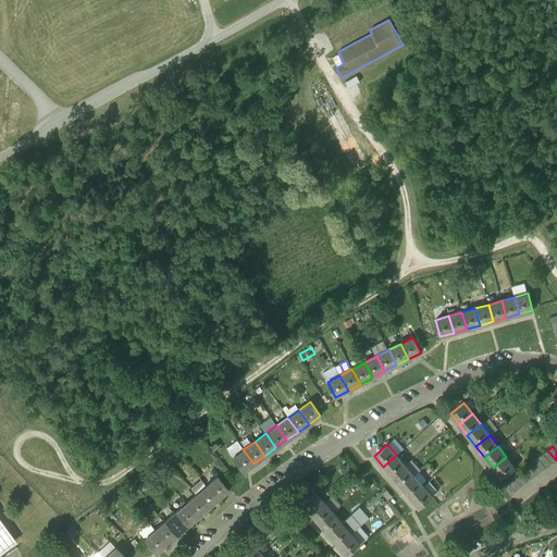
[(254,463),(243,449),(232,457),(242,471),(254,463)]
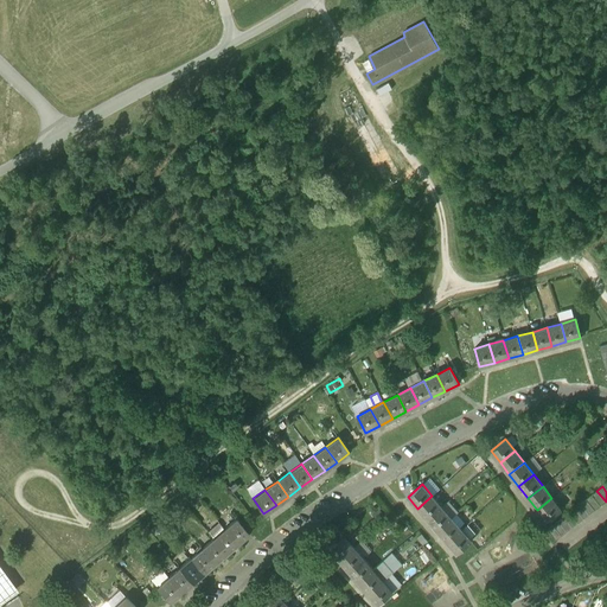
[(606,502),(596,491),(592,496),(600,506),(606,502)]
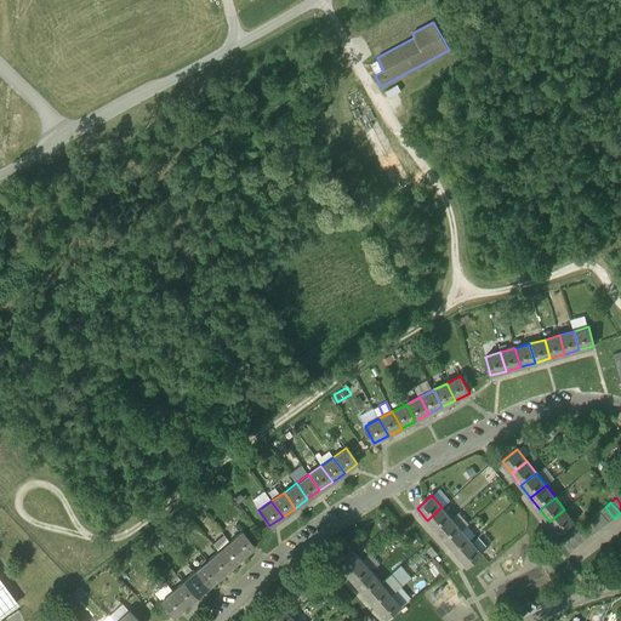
[(442,507),(427,520),(437,531),(451,518),(442,507)]
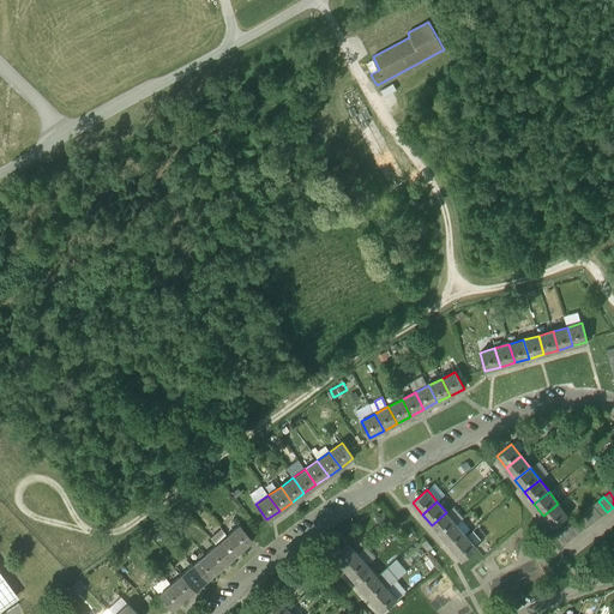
[(607,512),(599,501),(593,505),(601,517),(607,512)]
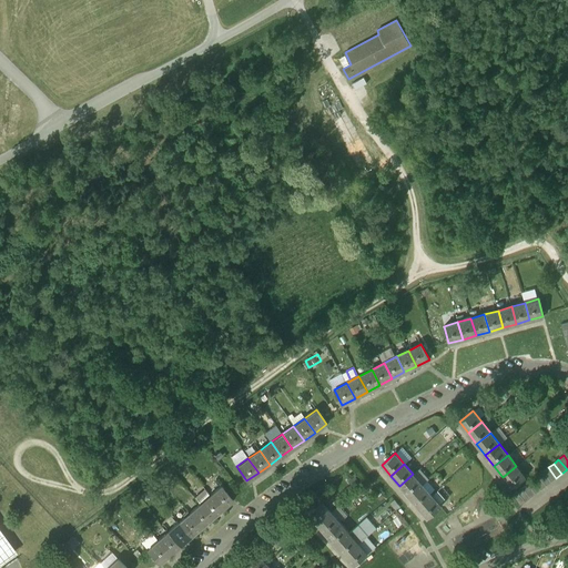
[(516,466),(503,477),(511,488),(525,477),(516,466)]
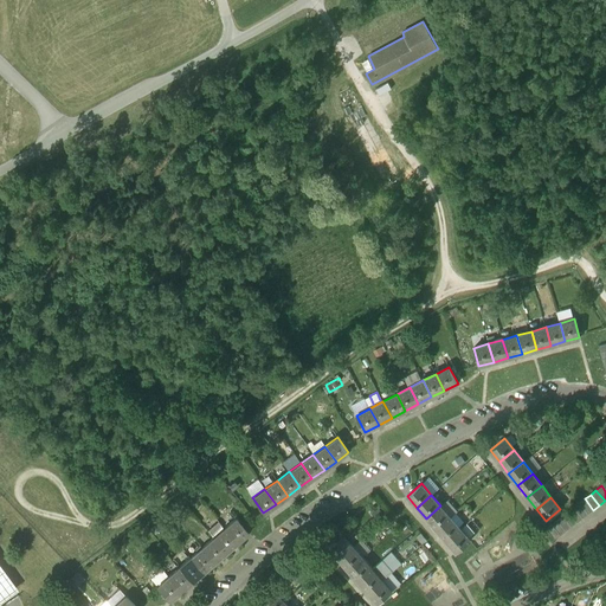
[(593,510),(585,498),(579,503),(588,514),(593,510)]
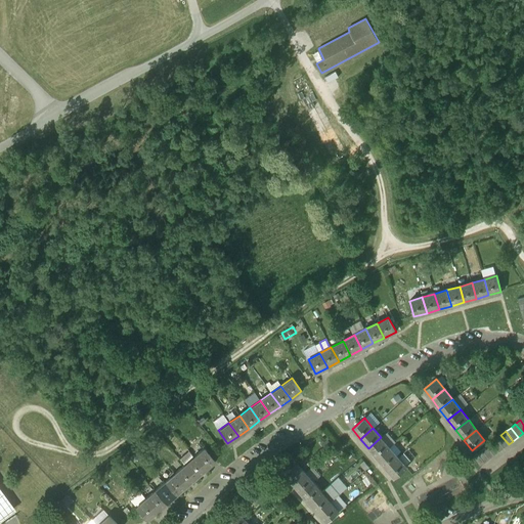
[(509,444),(500,435),(496,438),(504,448),(509,444)]
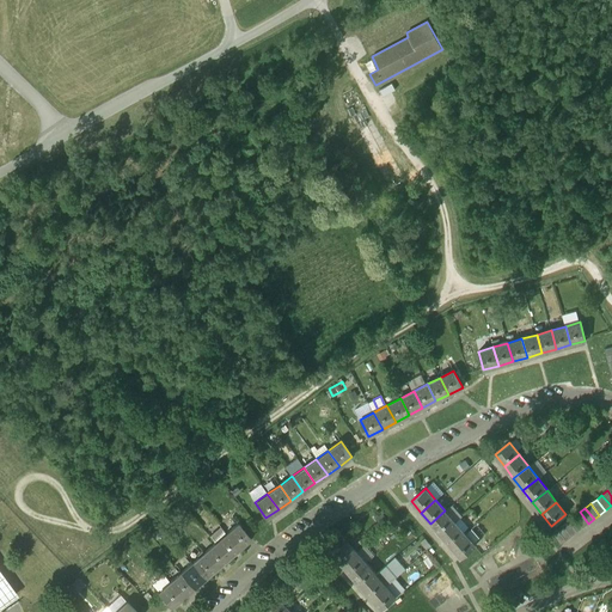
[(445,510),(430,524),(441,534),(456,522),(445,510)]
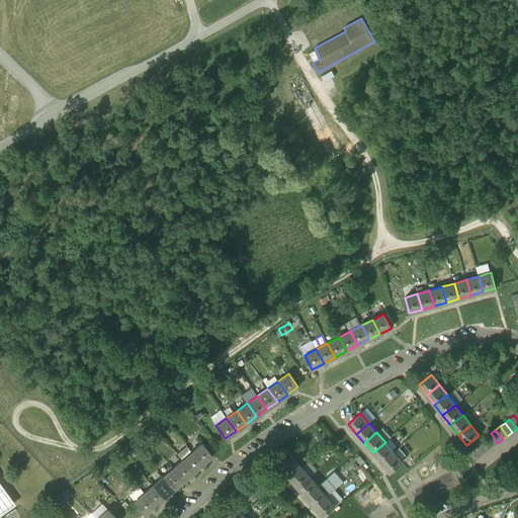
[(498,443),(491,433),(486,437),(493,447),(498,443)]
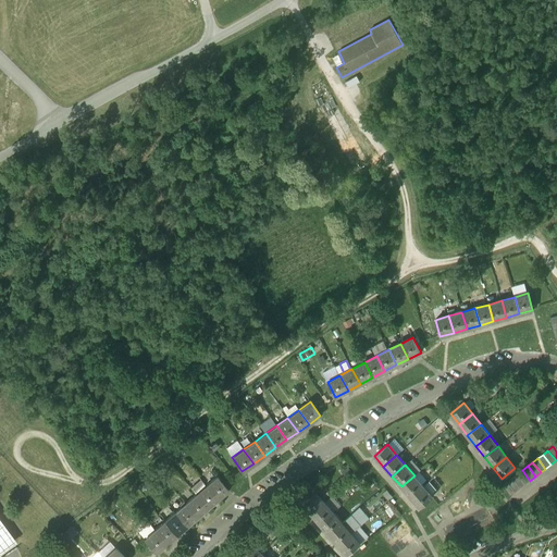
[(530,481),(522,470),(517,474),(525,484),(530,481)]
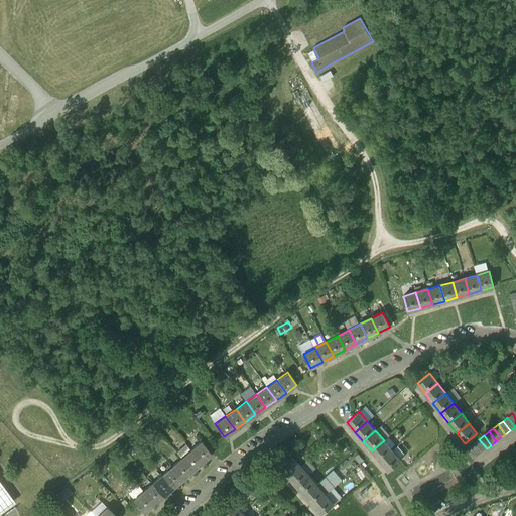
[(487,448),(479,439),(475,442),(482,453),(487,448)]
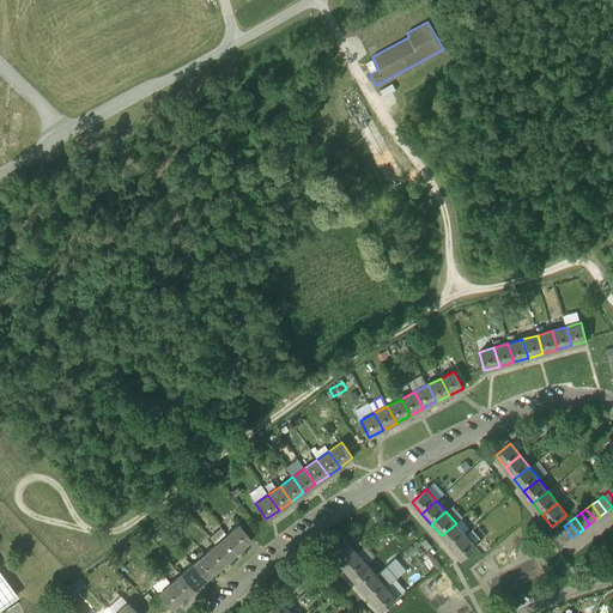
[(456,523),(442,535),(451,547),(466,534),(456,523)]
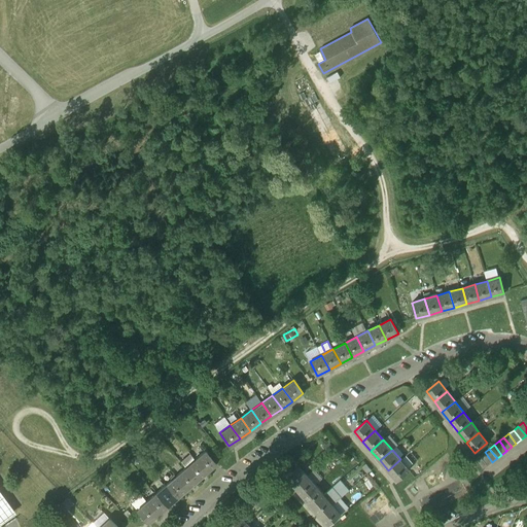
[(216,463),(205,451),(195,459),(206,471),(216,463)]
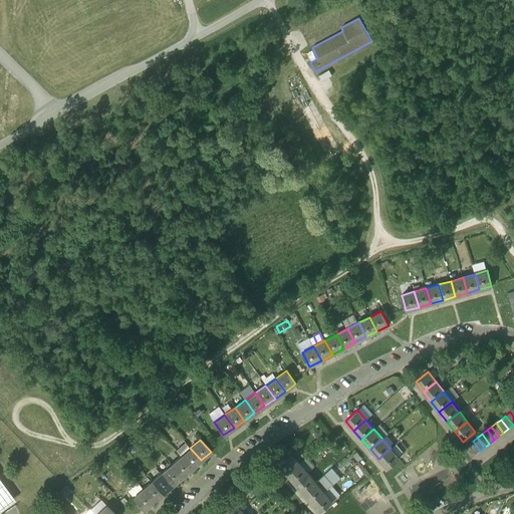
[(480,451),(473,441),(468,445),(475,454),(480,451)]
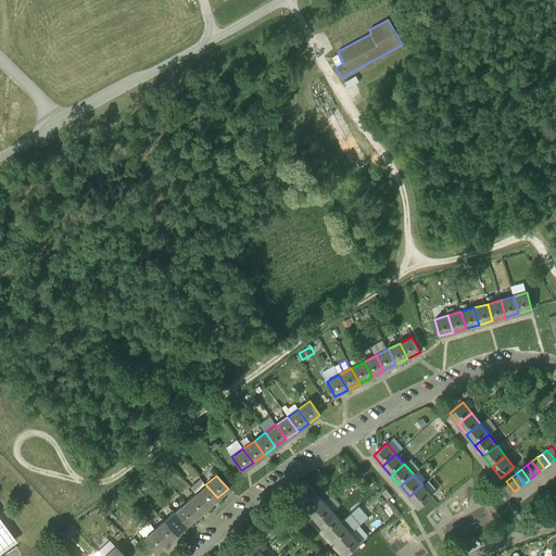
[(514,491),(506,481),(501,484),(509,495),(514,491)]
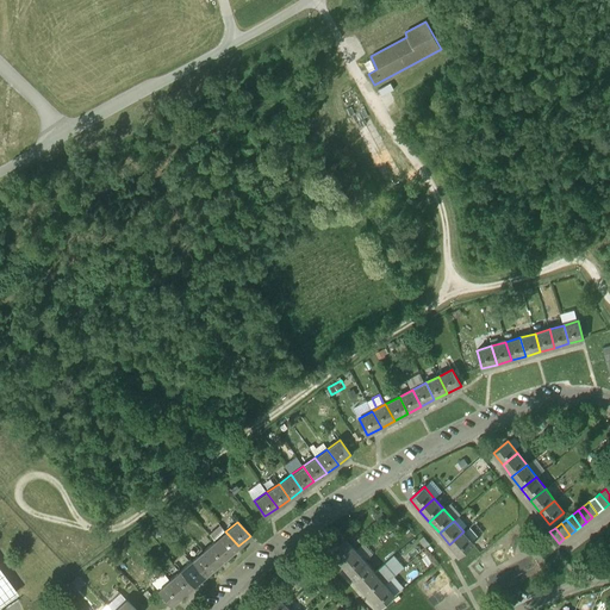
[(238,546),(225,531),(215,541),(226,556),(238,546)]
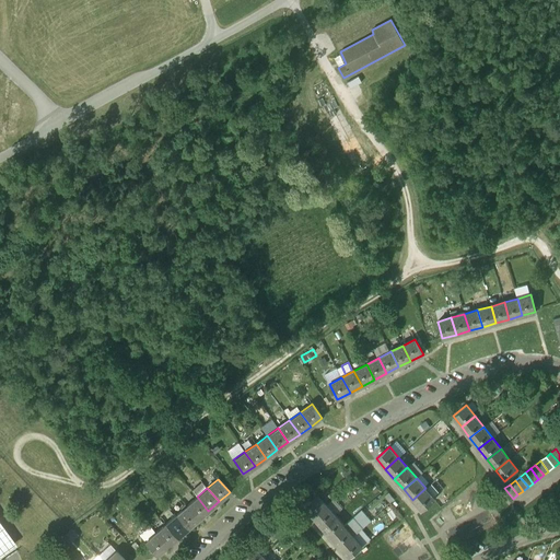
[(426,488),(412,500),(422,511),(435,499),(426,488)]
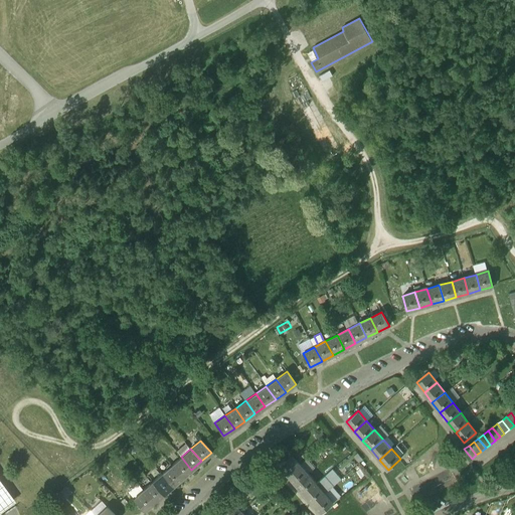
[(292,454),(280,465),(288,475),(300,464),(292,454)]
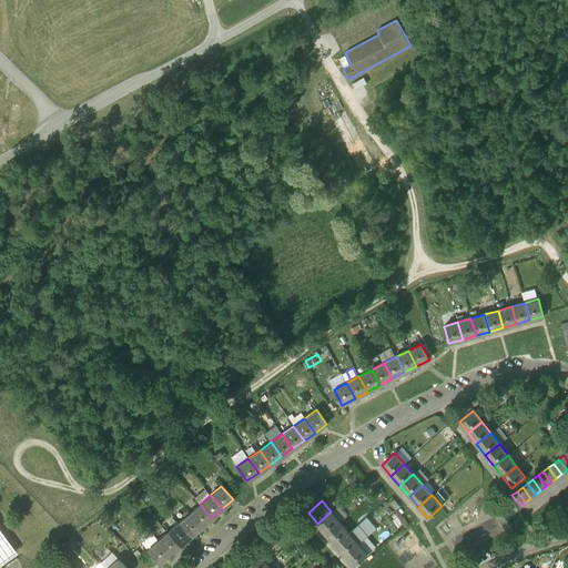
[(200,504),(189,514),(201,527),(211,518),(200,504)]
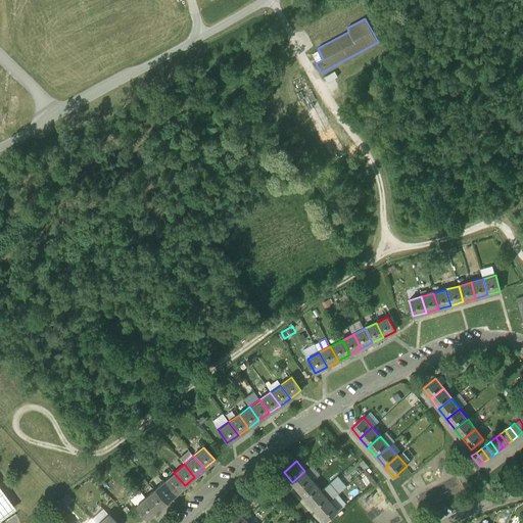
[(304,471),(292,482),(300,491),(313,481),(304,471)]
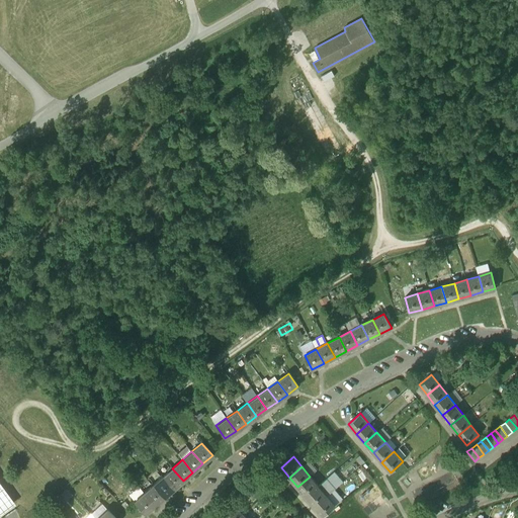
[(172,468),(163,477),(173,489),(183,481),(172,468)]
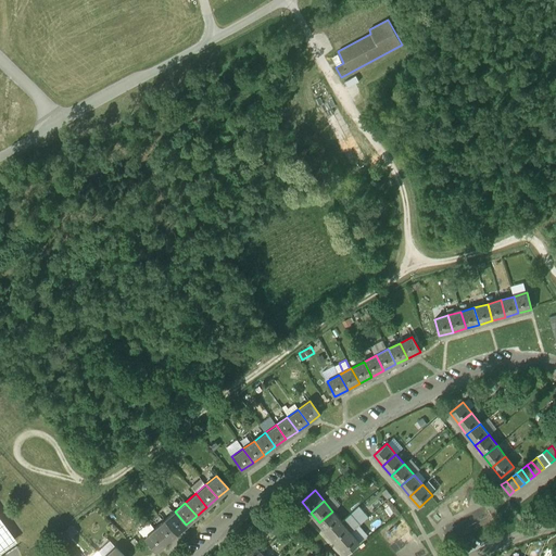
[(175,512),(164,520),(176,533),(186,525),(175,512)]
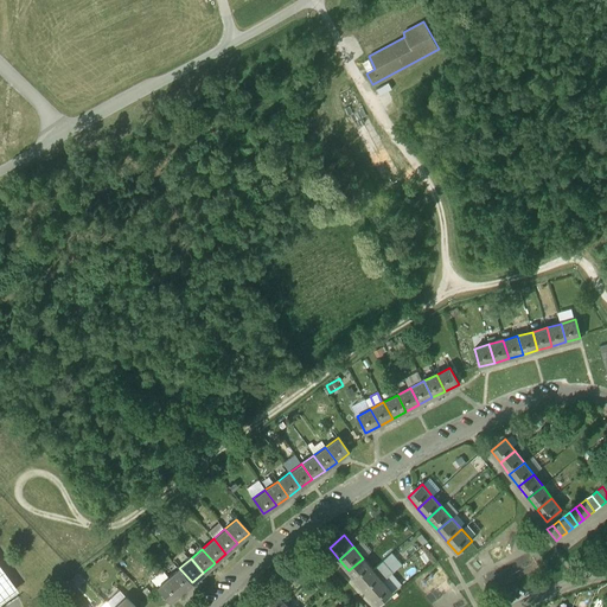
[(363,558),(349,570),(358,582),(372,569),(363,558)]
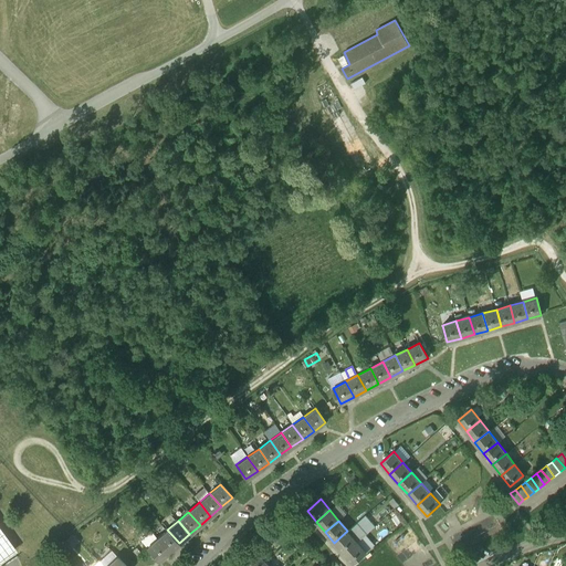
[(0,562),(17,549),(0,526),(0,562)]
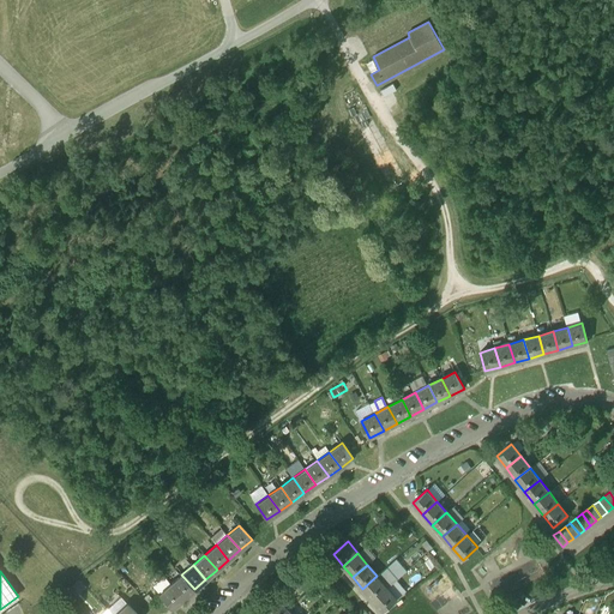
[(181,575),(170,584),(182,599),(194,589),(181,575)]
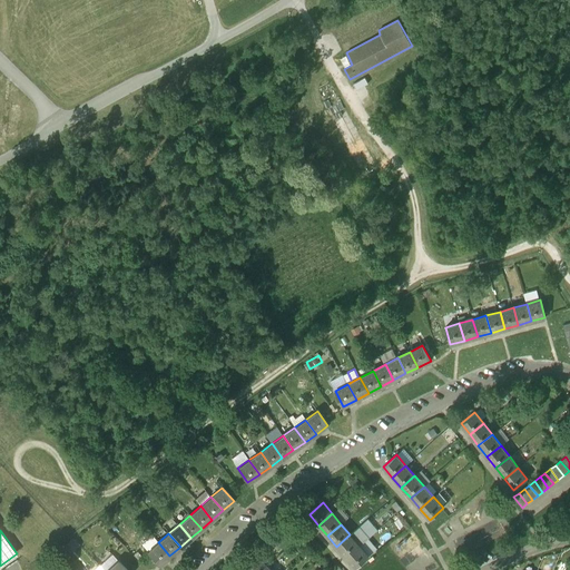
[(350,534),(336,547),(346,557),(360,546),(350,534)]
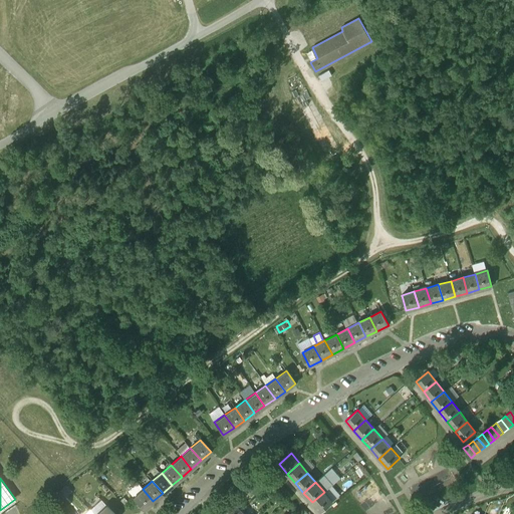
[(153,501),(143,489),(133,498),(144,510),(153,501)]
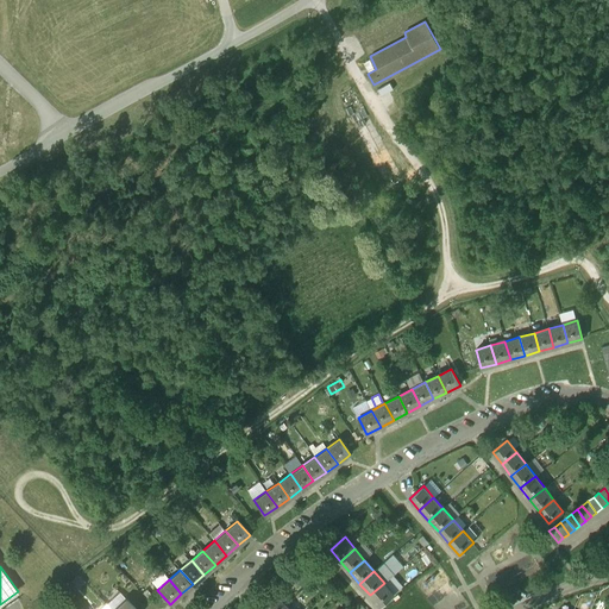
[(384,583),(370,595),(380,607),(394,594),(384,583)]
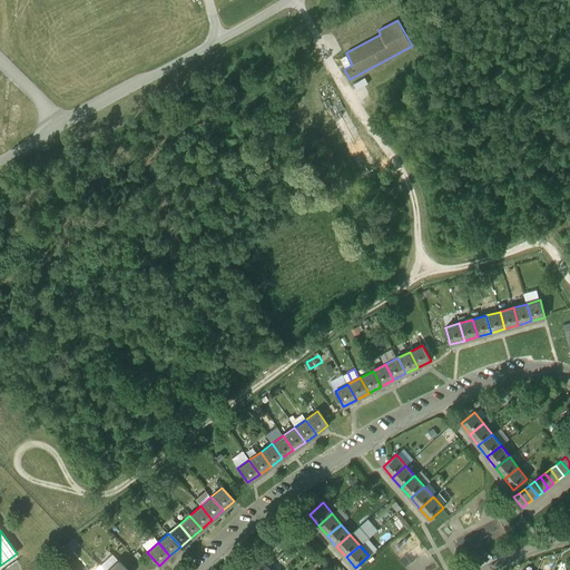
[(257,557),(244,569),(245,569),(263,569),(266,567),(257,557)]
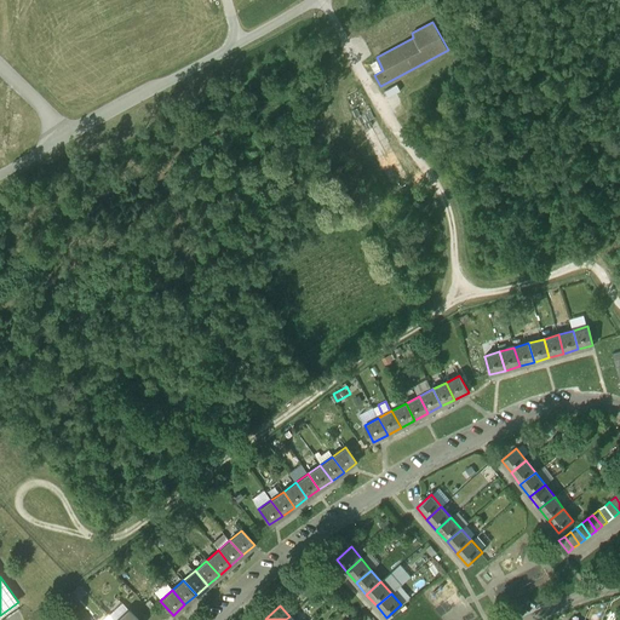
[(137,619),(128,609),(116,619),(137,619)]
